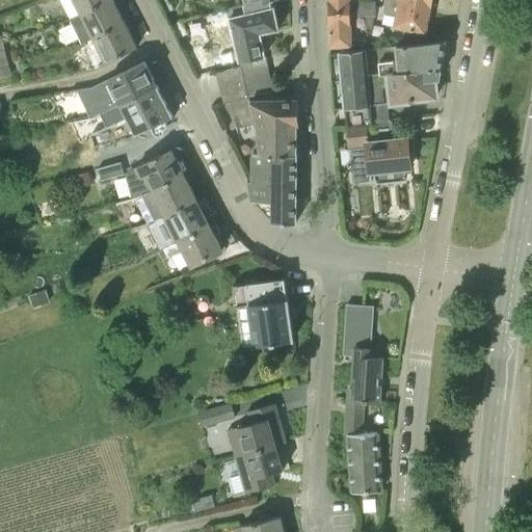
[(60,0),(70,19),(106,0),(60,0)]
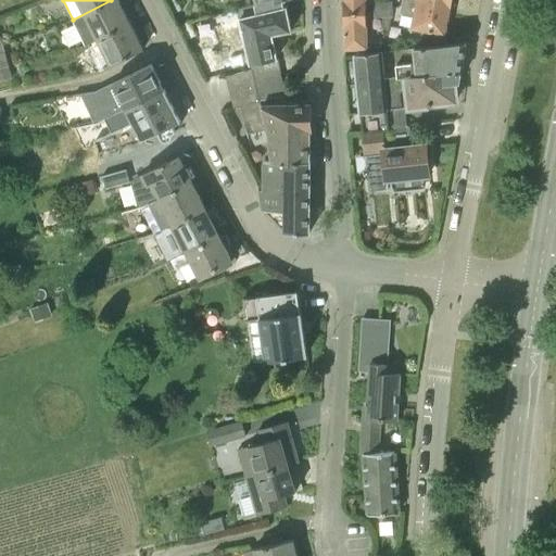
[(97,40),(130,23),(118,0),(111,0),(73,20),(86,46),(97,40)]
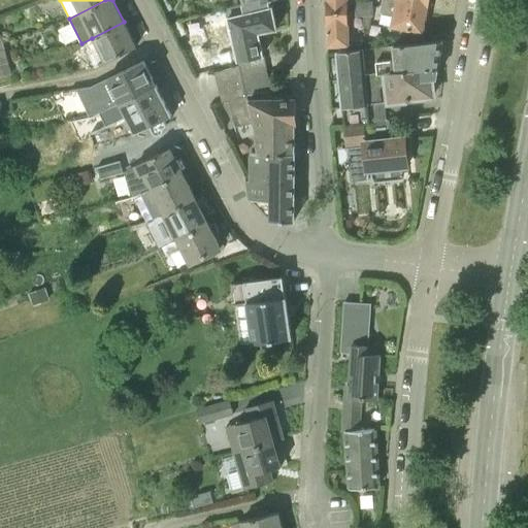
[(238,62),(263,56),(258,32),(276,28),(275,24),(271,6),(270,7),(268,0),(265,0),(227,9),(228,15),(227,17),(228,23),(207,28),(209,40),(213,56),(219,55),(234,50),(238,61),(238,62)]
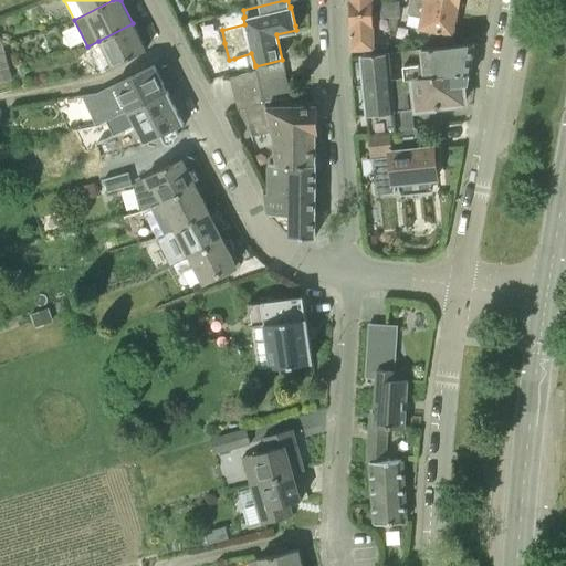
[(243,10),(284,0),(259,0),(261,4),(242,9),(243,10)]
